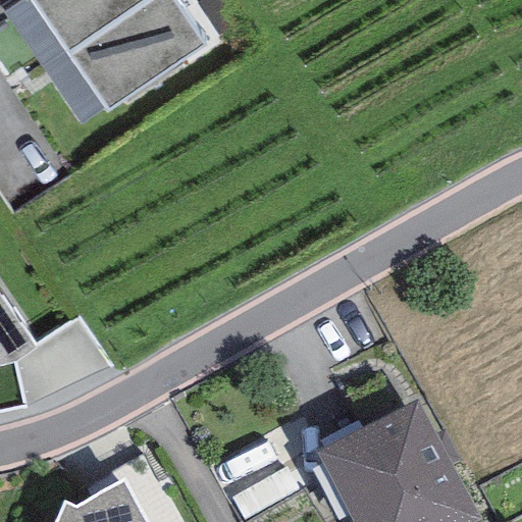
[(80,125),(103,109),(28,0),(22,0),(2,14),(80,125)]
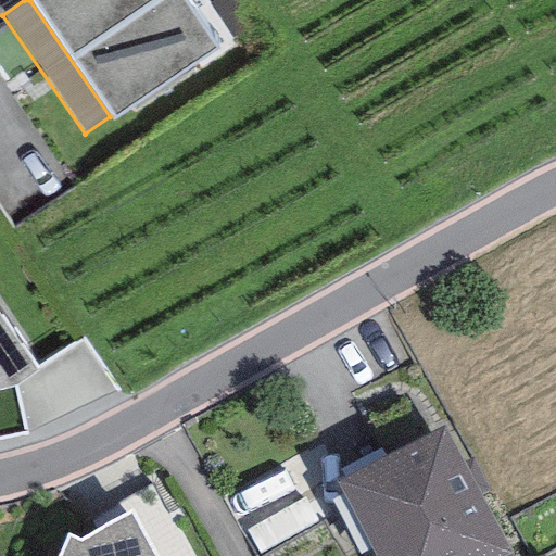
[(185,0),(29,0),(110,116),(114,122),(219,49),(185,0)]
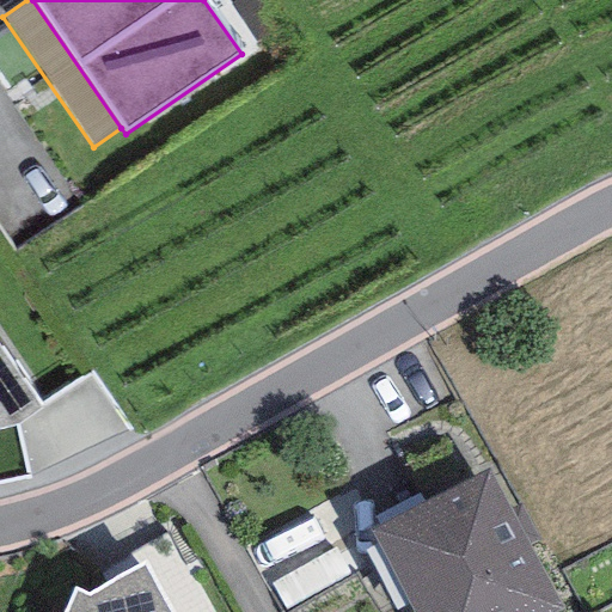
[(42,405),(0,344),(0,429),(17,426),(42,405)]
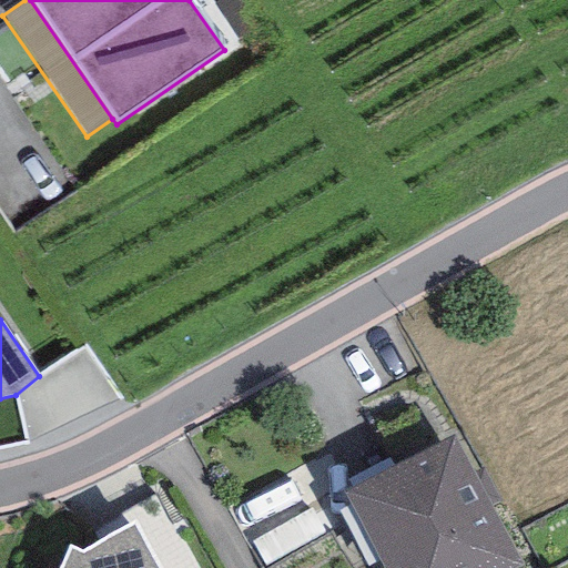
[(454,435),(343,494),(382,567),(519,567),(524,566),(492,506),(475,473),(454,435)]
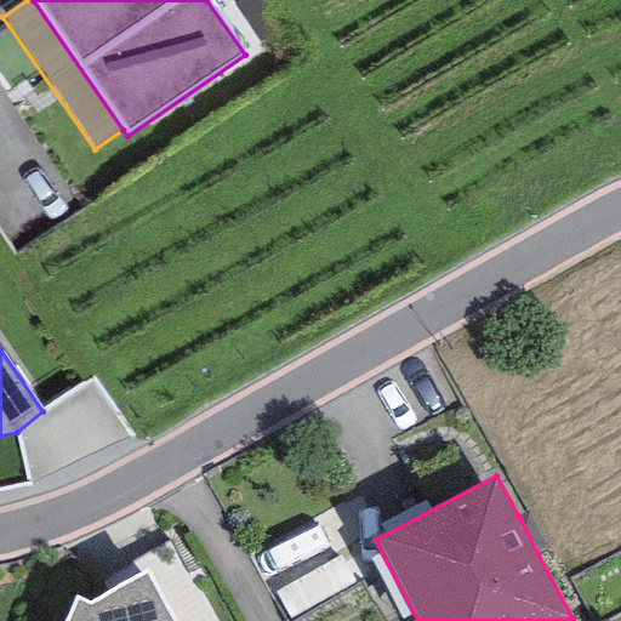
[(519,517),(537,553),(547,547),(529,512),(519,517)]
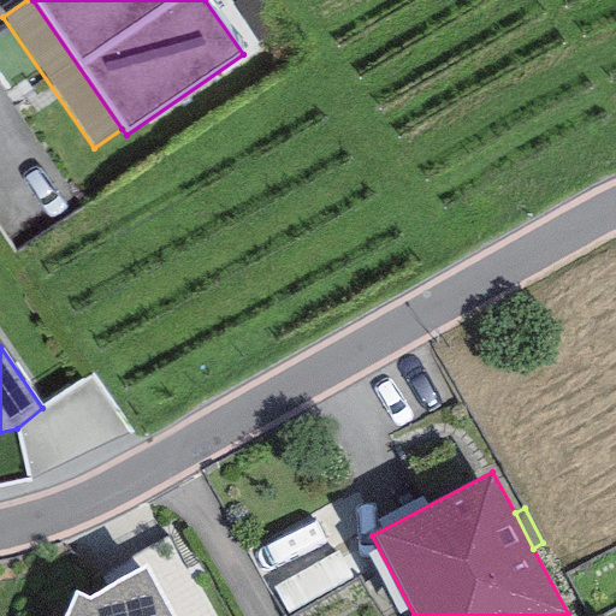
[(88,598),(75,593),(64,615),(173,615),(146,564),(88,598)]
